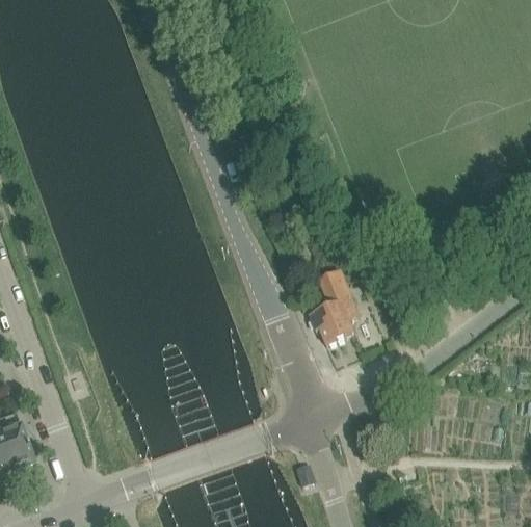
[(352,265),(343,268),(349,282),(357,279),(367,299),(391,290),(389,285),(379,262),(361,269),(357,262),(352,265)]
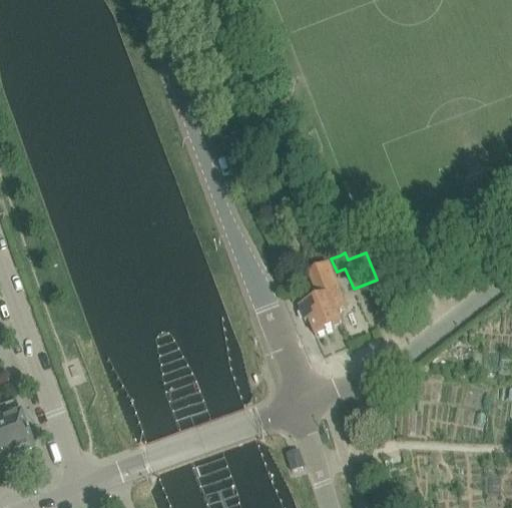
[(342,322),(337,309),(346,305),(328,260),(307,269),(318,296),(298,304),(305,319),(308,318),(315,333),(342,322)]
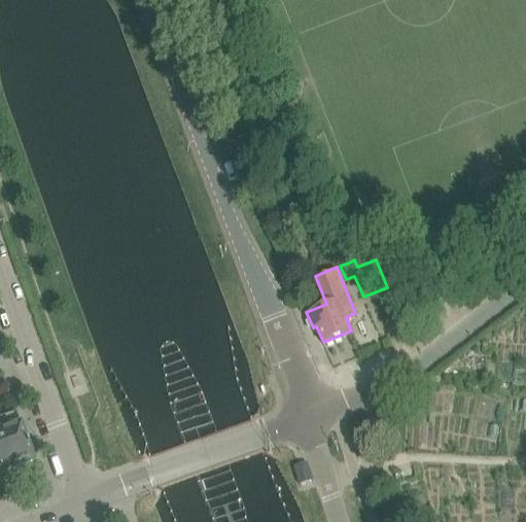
[(407,311),(401,322),(405,328),(417,323),(411,309),(407,311)]
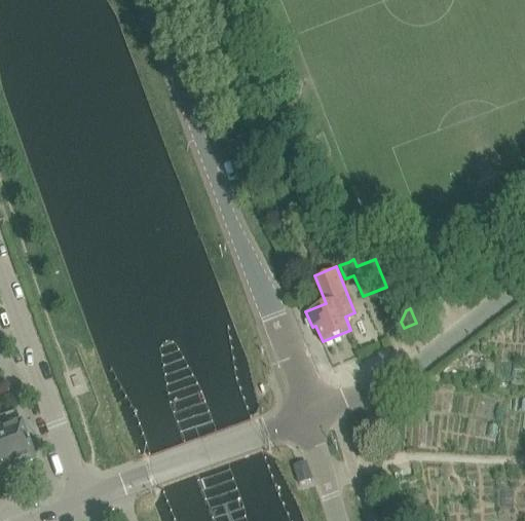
[(0,447),(6,467),(14,463),(19,466),(32,460),(13,409),(0,413),(0,447)]
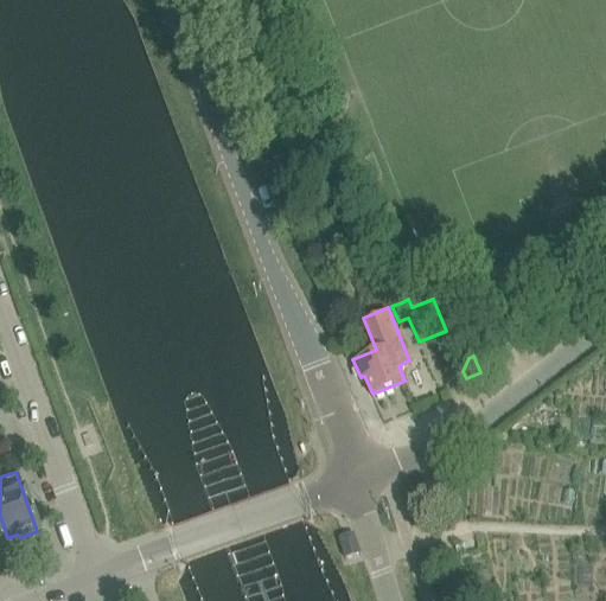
[(359,550),(352,530),(339,534),(345,555),(359,550)]
